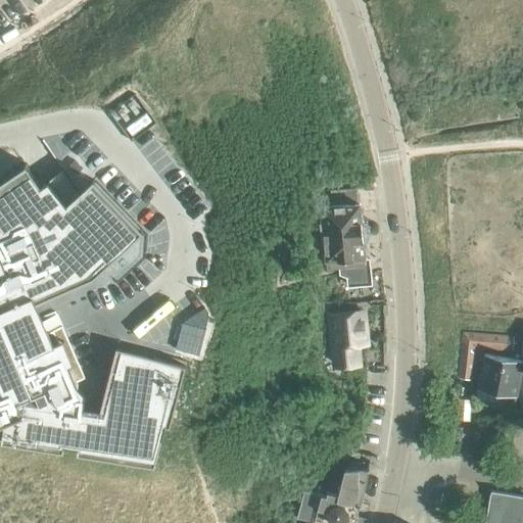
[(143,231),(144,230),(142,229),(135,222),(133,219),(132,220),(126,211),(124,208),(123,209),(116,201),(115,199),(114,200),(113,201),(93,180),(65,205),(48,180),(40,185),(26,163),(0,180),(0,435),(32,440),(32,445),(152,463),(162,425),(168,427),(168,426),(163,424),(167,411),(172,412),(172,411),(168,410),(171,396),(176,397),(176,396),(172,395),(175,381),(180,382),(180,381),(176,380),(179,367),(184,368),(184,367),(156,360),(156,358),(150,357),(149,359),(130,353),(132,349),(130,348),(123,376),(109,373),(100,410),(74,406),(77,386),(56,338),(51,340),(53,346),(45,350),(44,349),(37,353),(31,340),(7,350),(3,340),(16,335),(8,315),(20,310),(19,306),(33,301),(27,287),(34,284),(41,300),(76,286),(86,297),(94,294),(70,241),(100,214),(128,244),(143,231)]
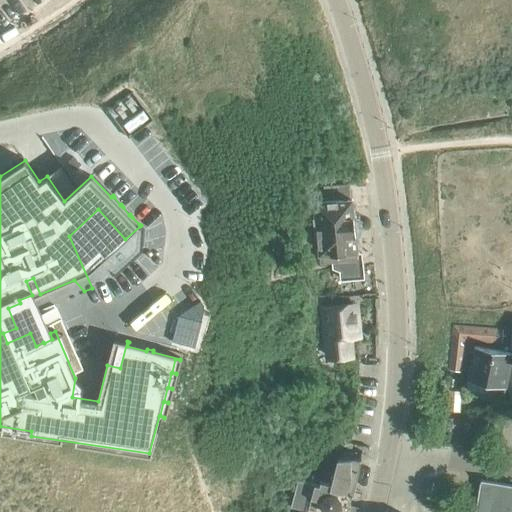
[(328,201),(312,202),(314,219),(313,219),(315,239),(316,239),(319,262),(331,260),(332,267),(340,270),(341,279),(359,277),(356,251),(357,251),(355,235),(357,234),(360,231),(358,218),(355,215),(353,215),(351,198),(349,198),(348,185),(327,187),(328,201)]
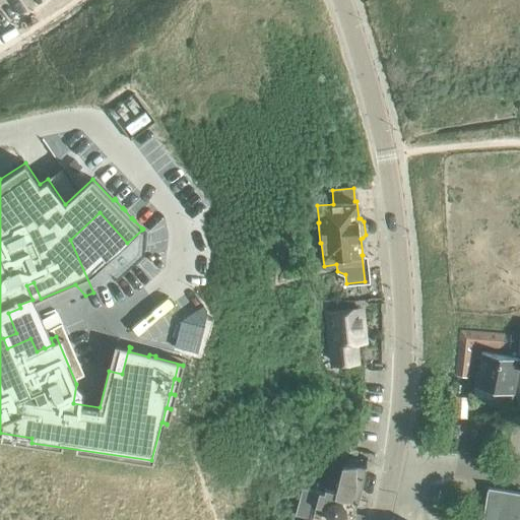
[(135,260),(122,245),(106,260),(119,275),(135,260)]
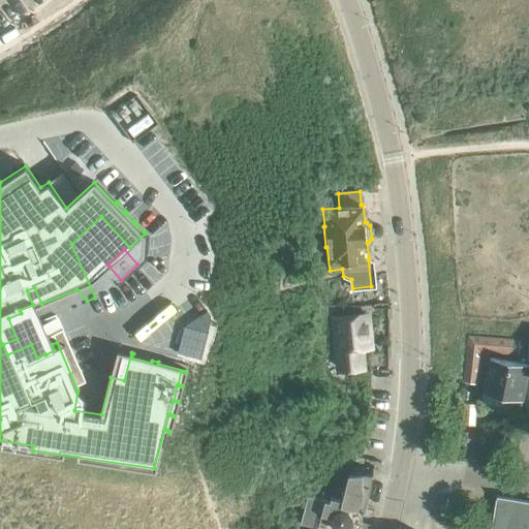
[(325,317),(332,316),(332,312),(335,312),(335,306),(324,307),(325,317)]
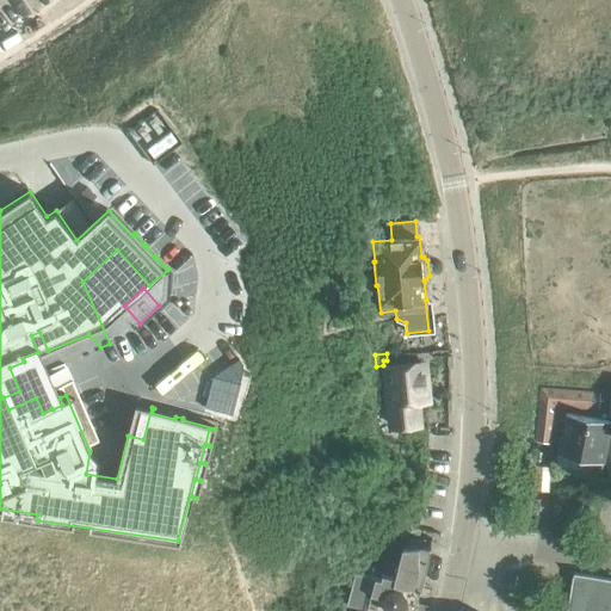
[(423,364),(387,368),(393,426),(417,424),(414,401),(426,400),(423,364)]
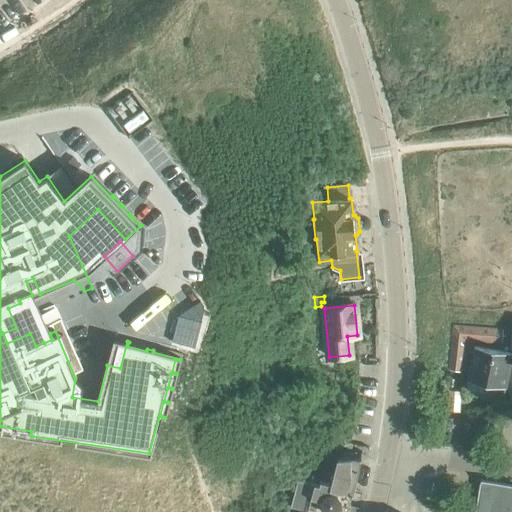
[(453,326),(448,366),(461,367),(464,340),(486,342),(485,348),(473,346),(467,380),(504,387),(511,353),(500,351),(502,330),(453,326)]
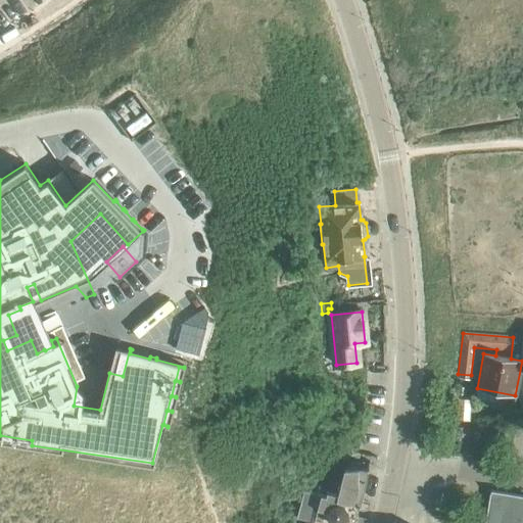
[(467,398),(458,398),(457,420),(466,420),(467,398)]
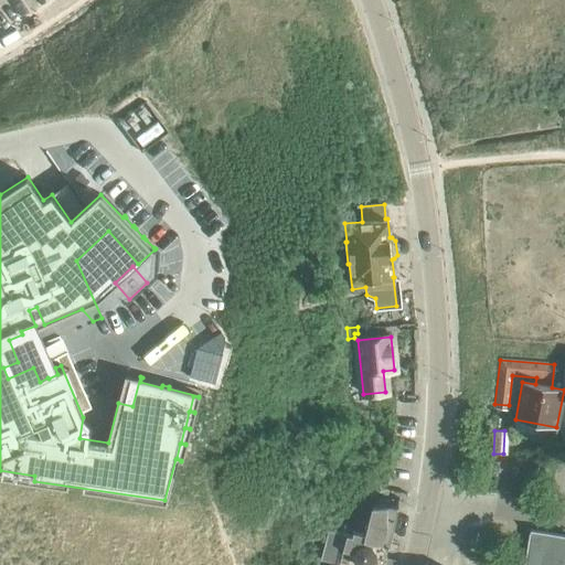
[(393,564),(395,560),(385,556),(397,503),(396,503),(372,504),(365,529),(363,529),(363,532),(353,529),(354,524),(338,520),(336,529),(324,526),(321,540),(319,540),(312,563),(316,564),(393,564)]
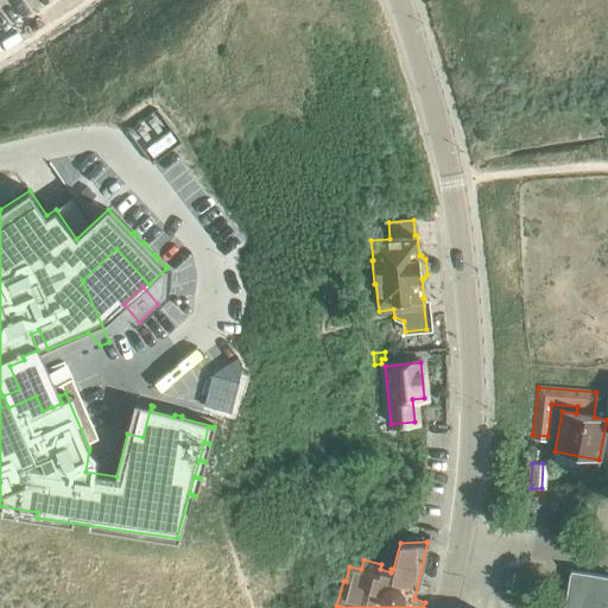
[(549,607),(532,606),(531,607),(607,607),(607,576),(570,570),(563,607),(549,607)]
